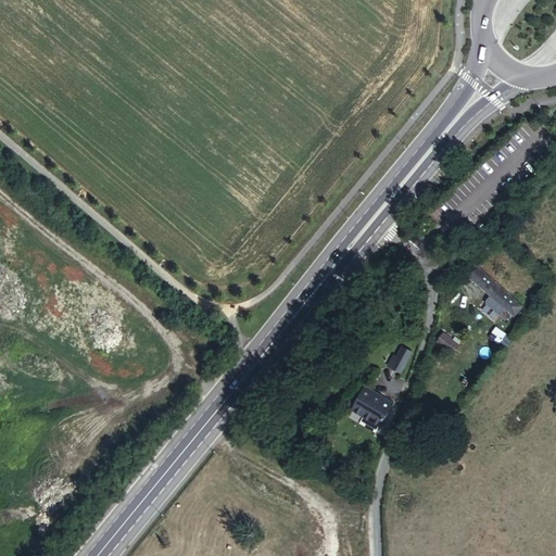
[(469,276),(477,267),(471,262),(468,264),(463,270),(469,276)]
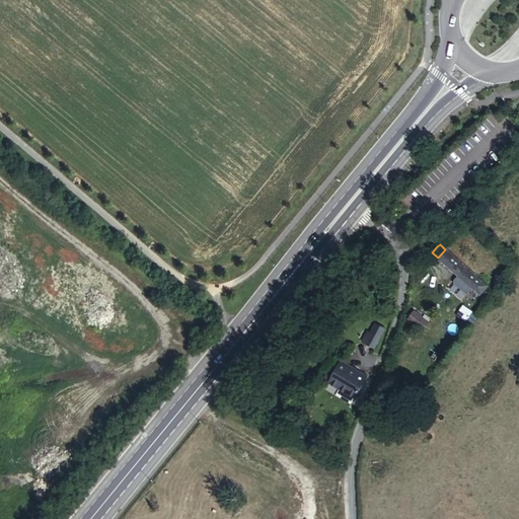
[(479,279),(445,249),(438,257),(460,277),(469,285),(480,294),(488,286),(491,288),(492,285),(482,276),(479,279)]
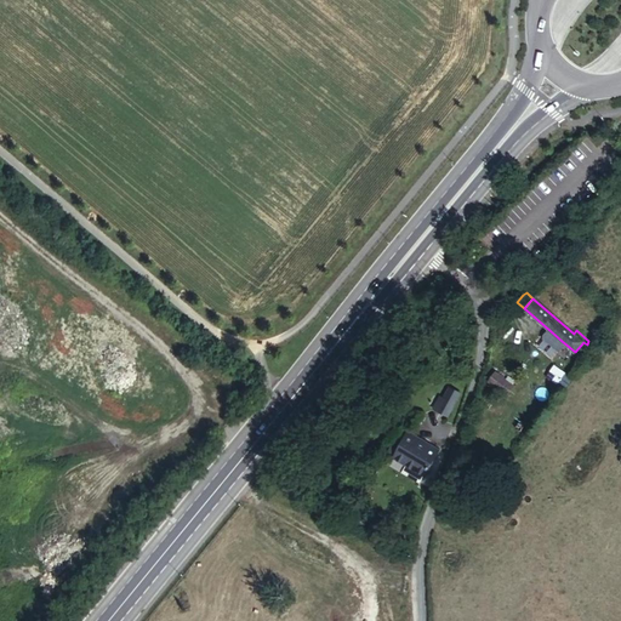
[(557,346),(562,341),(551,331),(545,337),(557,346)]
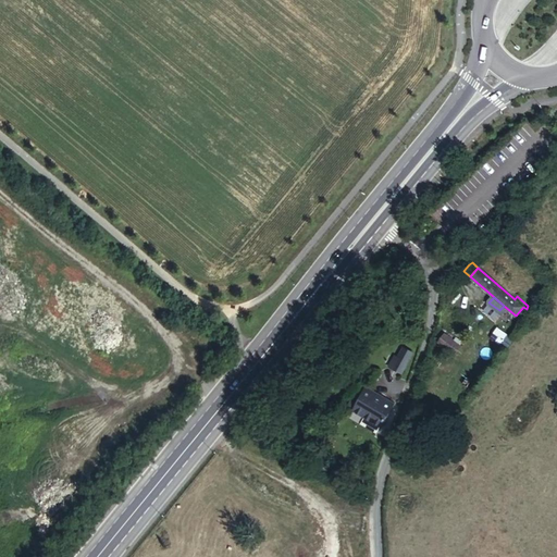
[(494,326),(489,337),(500,344),(506,332),(494,326)]
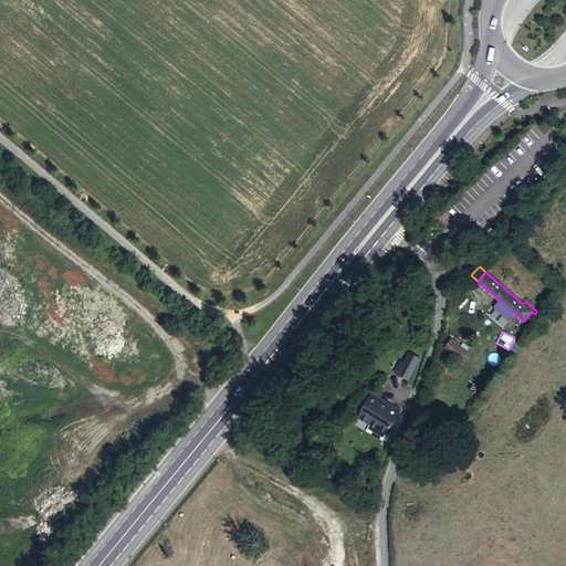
[(412,381),(425,359),(413,354),(401,375),(412,381)]
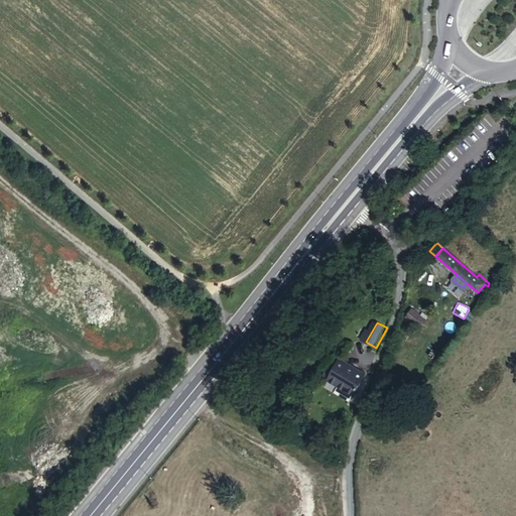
[(340,370),(365,385),(372,373),(348,358),(340,370)]
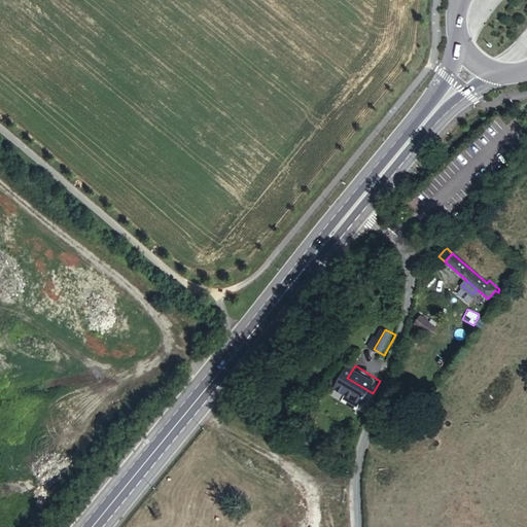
[(366,403),(373,393),(347,378),(346,377),(340,387),(350,393),(365,402),(366,403)]
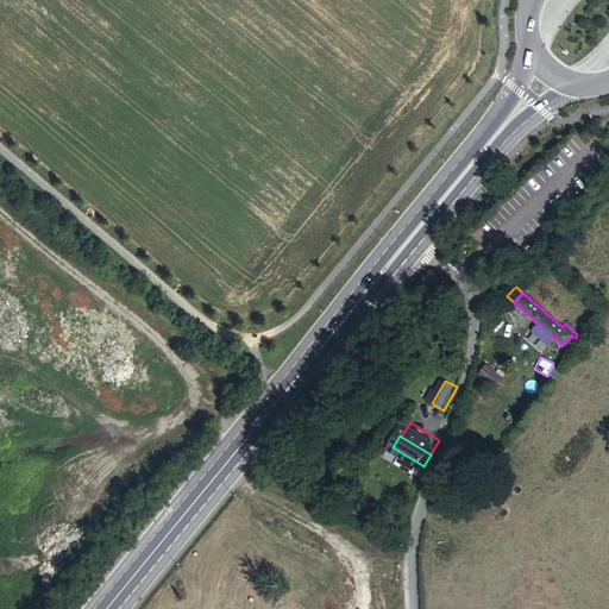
[(422,465),(405,454),(400,463),(418,473),(422,465)]
